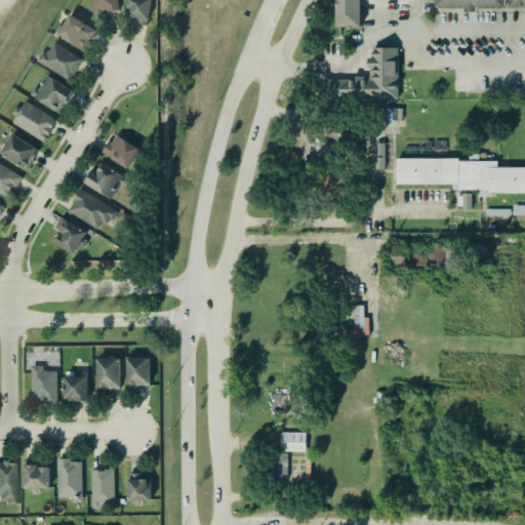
[(90,0),(116,0),(118,8),(105,10),(105,7),(103,8),(103,10),(92,12),(90,0)]
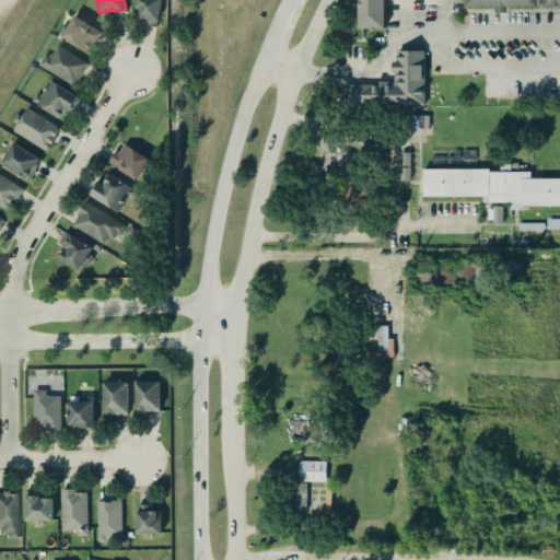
[(159,26),(161,0),(136,0),(135,18),(143,19),(142,25),(159,26)]
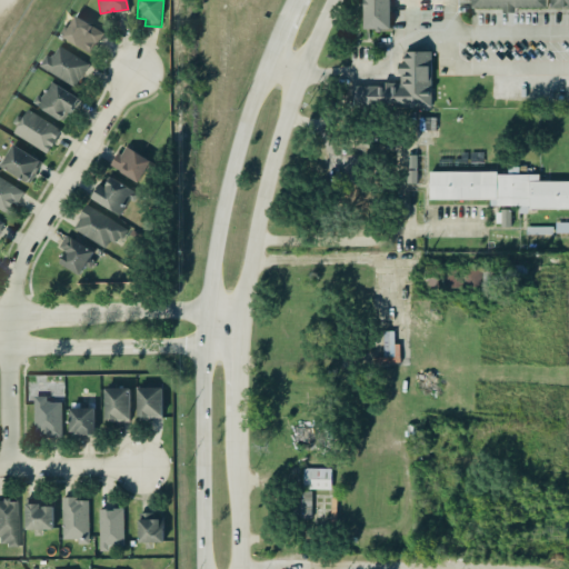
[(362,0),(363,27),(390,26),(389,0),(362,0)]
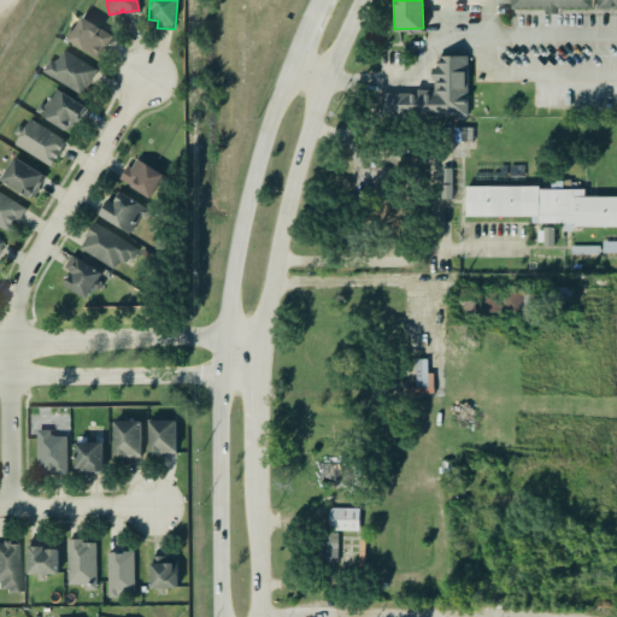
[(592,0),(511,0),(512,9),(546,9),(546,13),(559,13),(559,9),(593,9),(592,0)]
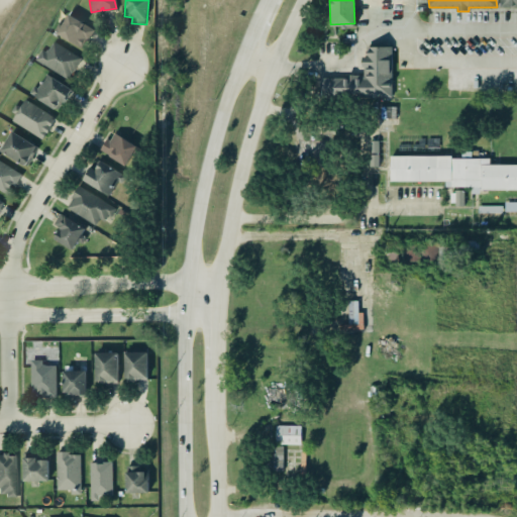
[(56,31),(68,12),(83,21),(83,22),(93,28),(87,38),(85,37),(80,46),(56,31)]
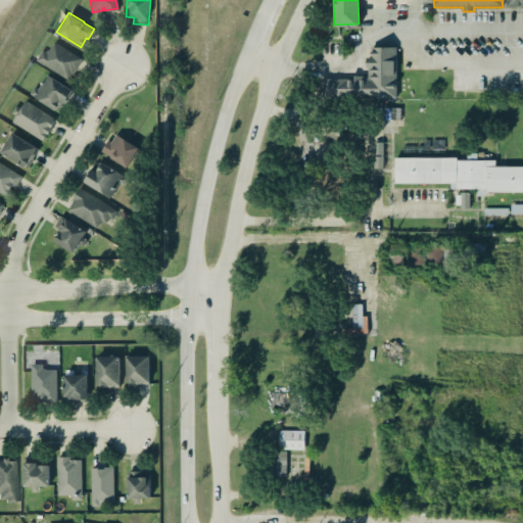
[(34,59),(41,63),(43,64),(48,67),(59,75),(64,78),(65,79),(66,79),(70,73),(70,74),(81,57),(53,41),(52,42),(48,49),(46,49),(45,51),(44,51),(41,49),(34,59)]
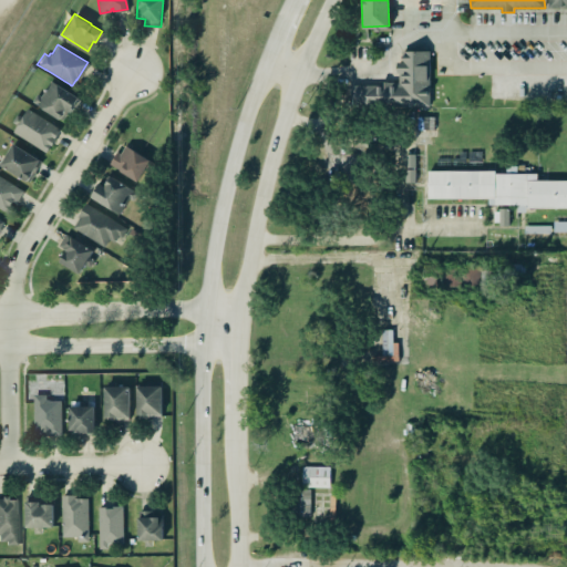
[(430,51),(403,51),(403,61),(399,61),(399,84),(350,84),(350,106),(430,106),(430,51)]
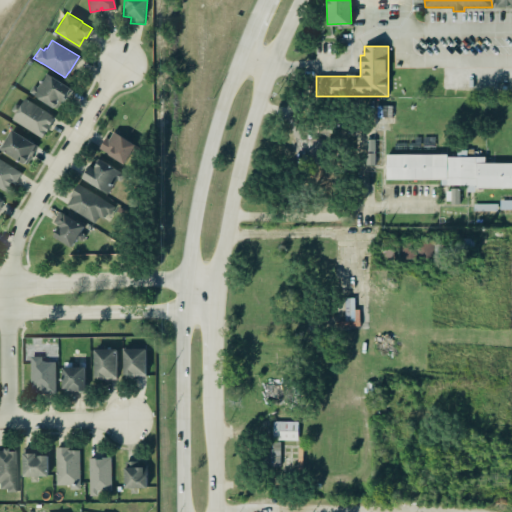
[(45,71),(73,88),(65,101),(61,99),(56,107),(28,91),(33,84),(36,86),(45,71)]
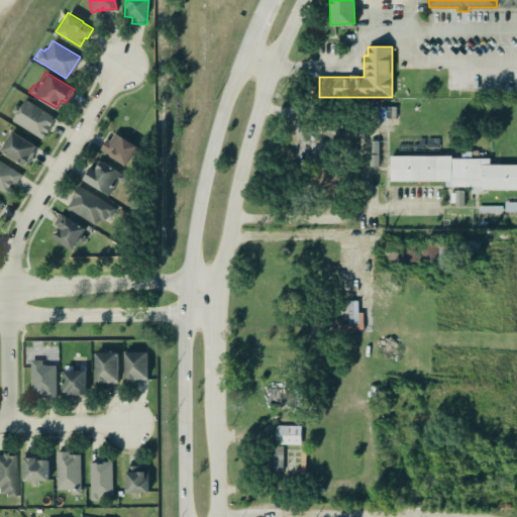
[(23,99),(19,106),(14,103),(11,110),(15,112),(11,119),(40,137),(44,130),(46,131),(49,125),(54,117),(23,99)]
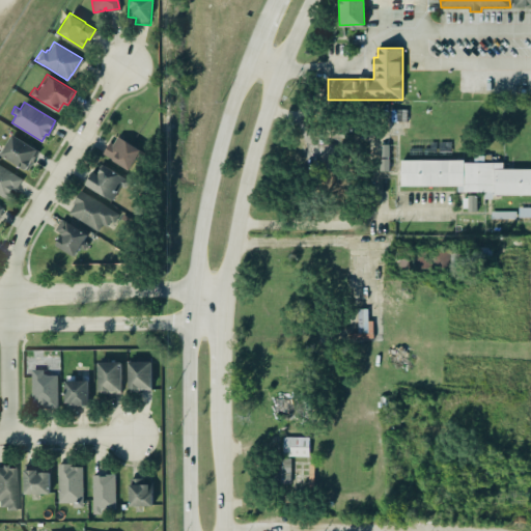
[(26,170),(38,149),(12,134),(0,155),(26,170)]
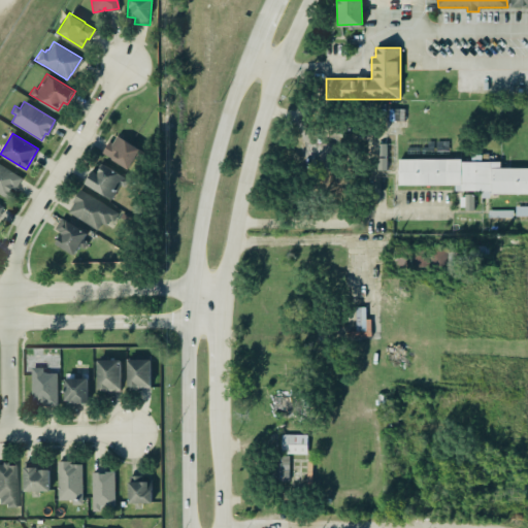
[(103,155),(129,169),(140,149),(114,134),(103,155)]
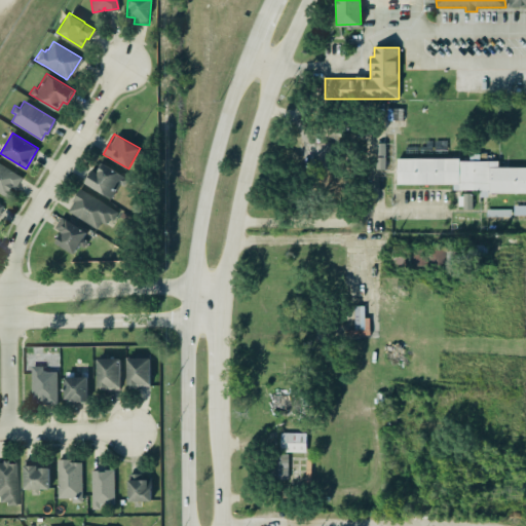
[(384,143),(376,143),(376,170),(385,170),(384,143)]
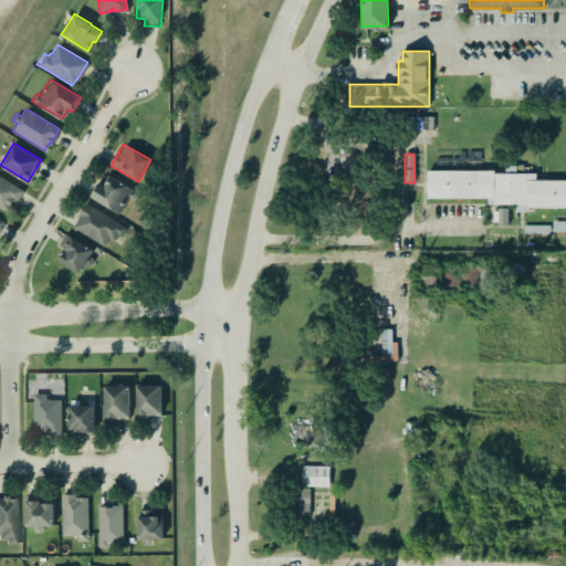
[(565,179),(536,179),(536,171),(428,171),(427,198),(488,198),(488,203),(516,203),(516,211),(525,211),(525,207),(565,207),(565,179)]
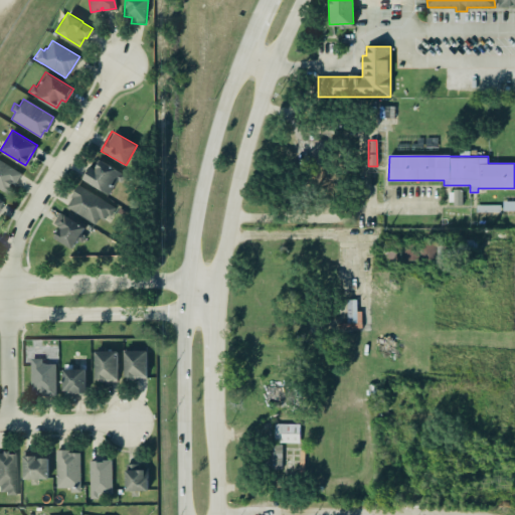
[(0,188),(0,159),(20,172),(13,183),(10,181),(4,191),(0,188)]
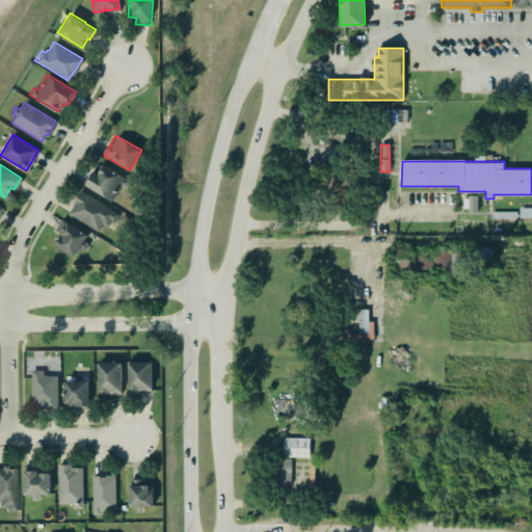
[(91,170),(88,175),(89,175),(84,183),(111,200),(125,178),(103,164),(97,174),(91,170)]
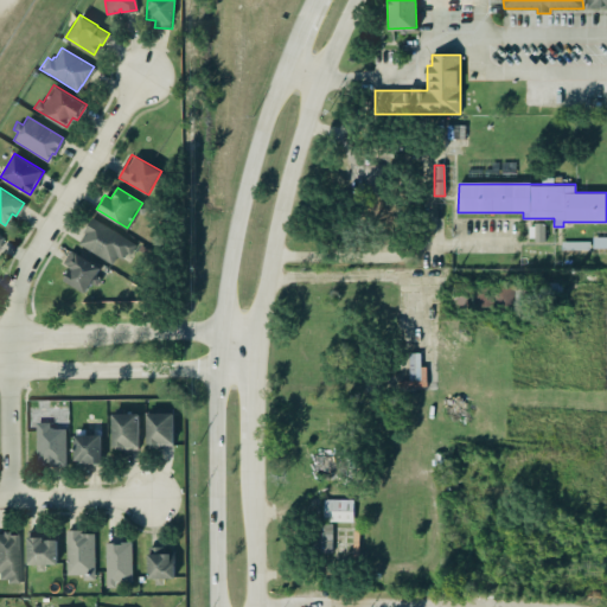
[(90,216),(82,230),(84,231),(77,242),(110,263),(115,255),(126,262),(131,255),(128,253),(134,244),(90,216)]
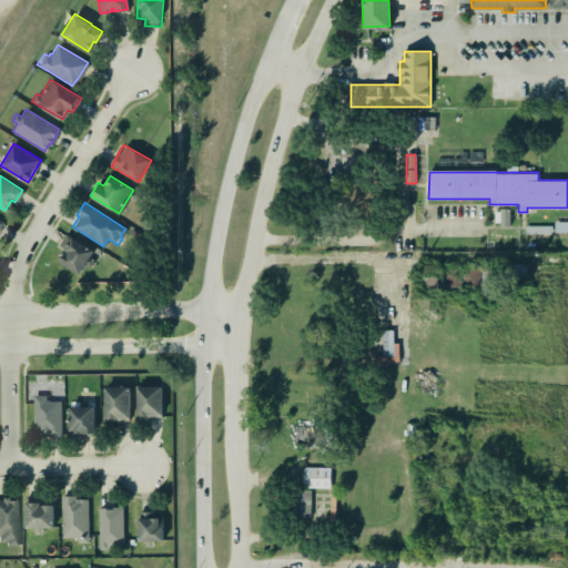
[(509,224),(509,210),(495,210),(495,224),(509,224)]
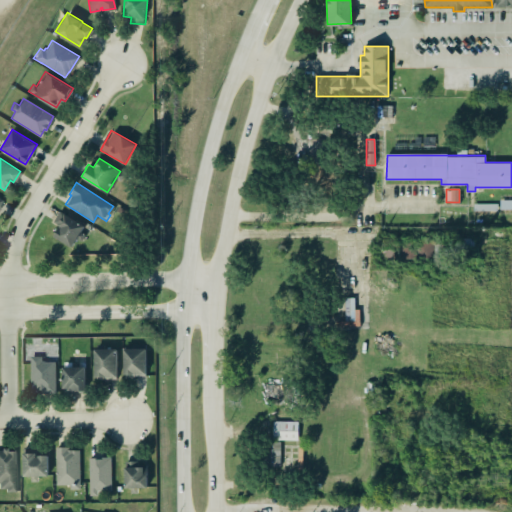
[(497,204),(473,203),(473,211),(497,211),(497,204)]
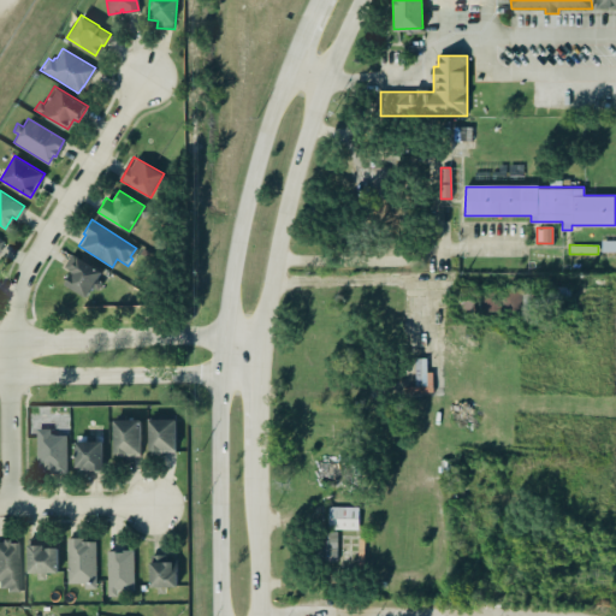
[(65,268),(72,272),(65,285),(88,297),(102,271),(72,255),(65,268)]
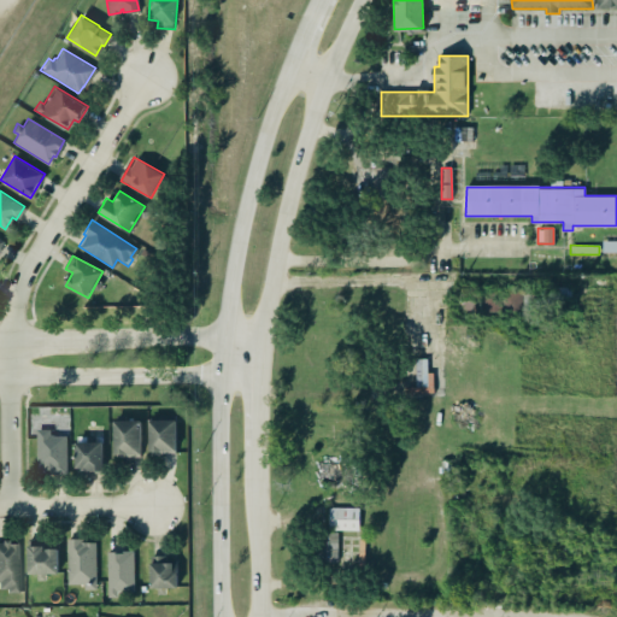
[(147,418),(148,453),(163,453),(163,452),(175,452),(175,418),(147,418)]
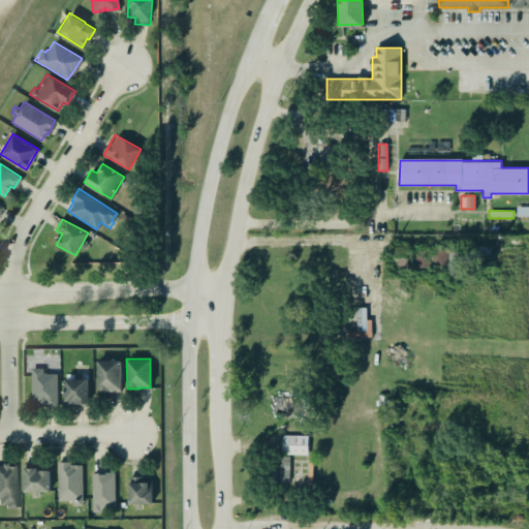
[(119,392),(119,360),(96,360),(97,392),(119,392)]
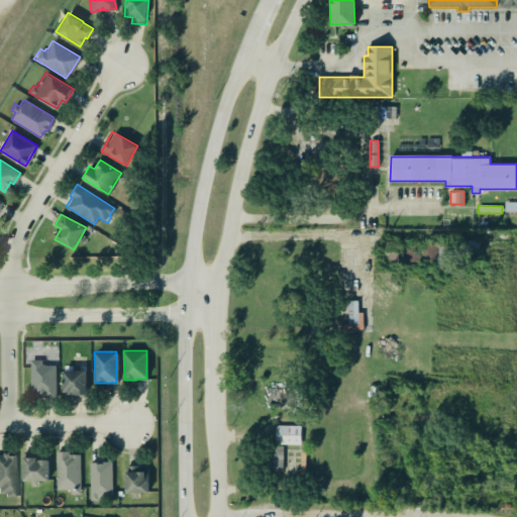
[(29,358),(40,358),(40,364),(43,364),(55,364),(55,396),(42,396),(42,393),(38,393),(38,395),(29,395),(29,358)]
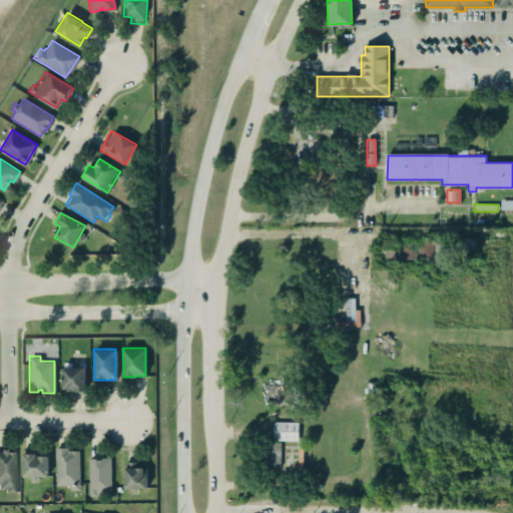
[(86,368),(63,368),(62,391),(85,392),(86,368)]
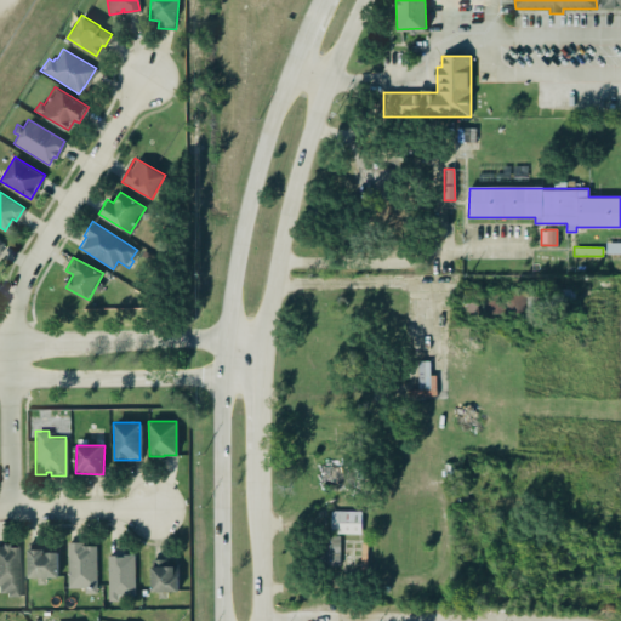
[(320,483),(349,484),(349,466),(322,466),(320,483)]
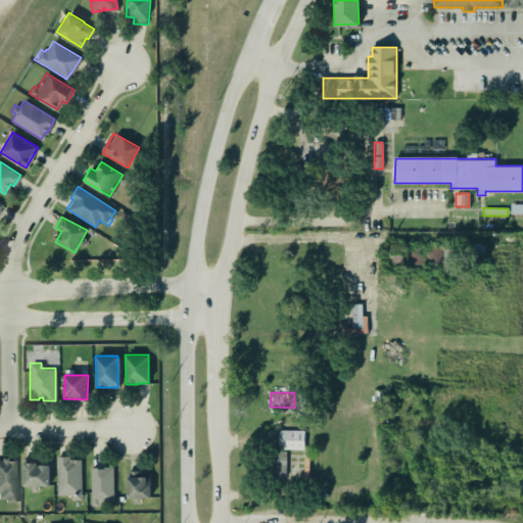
[(305,449),(304,430),(279,430),(279,449),(305,449)]
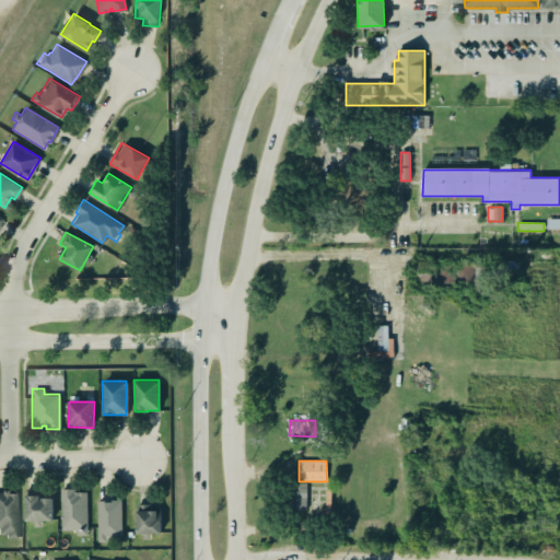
[(290,511),(307,510),(307,482),(289,482),(290,511)]
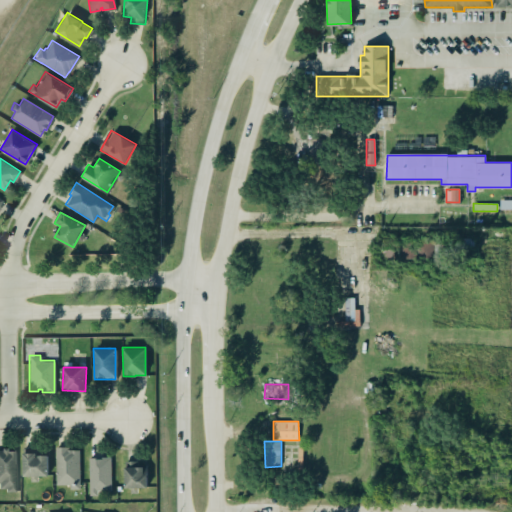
[(55,446),(67,446),(67,448),(78,448),(79,488),(68,488),(68,484),(55,484),(55,446)]
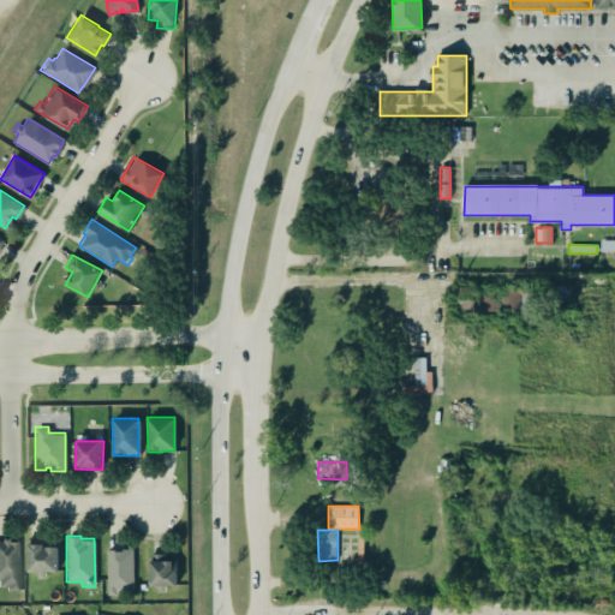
[(58,548),(43,547),(43,537),(29,537),(28,574),(45,575),(45,572),(58,572),(58,548)]
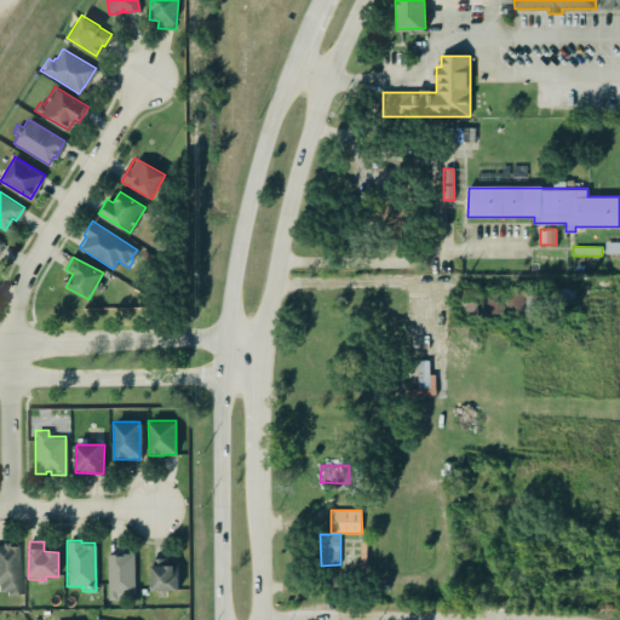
[(0,593),(21,593),(18,544),(0,544),(0,593)]
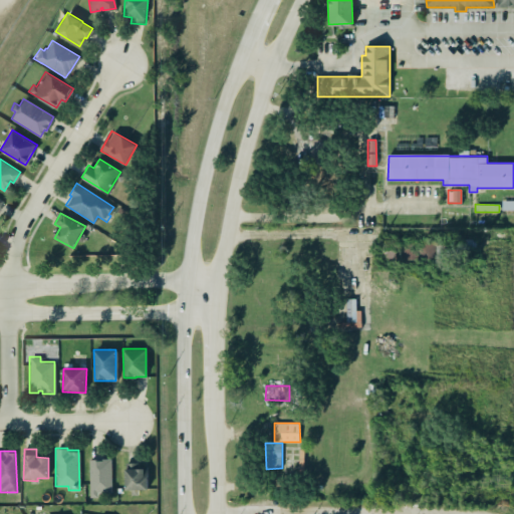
[(89,460),(90,495),(112,495),(111,459),(89,460)]
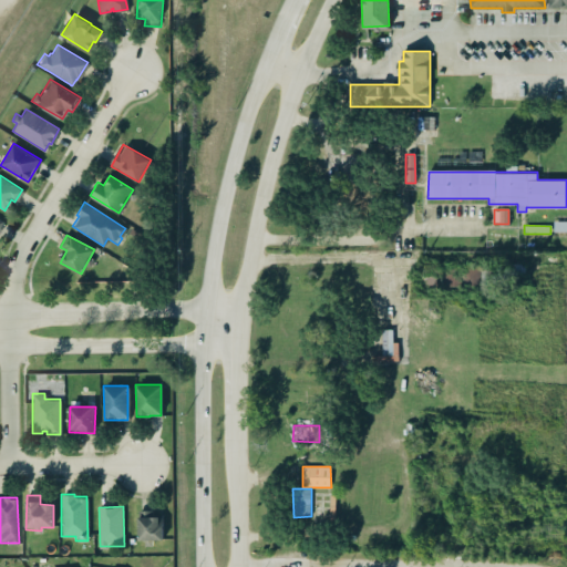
[(137,509),(151,509),(151,516),(157,516),(157,514),(162,514),(162,538),(152,539),(152,545),(143,545),(143,538),(137,538),(137,509)]
